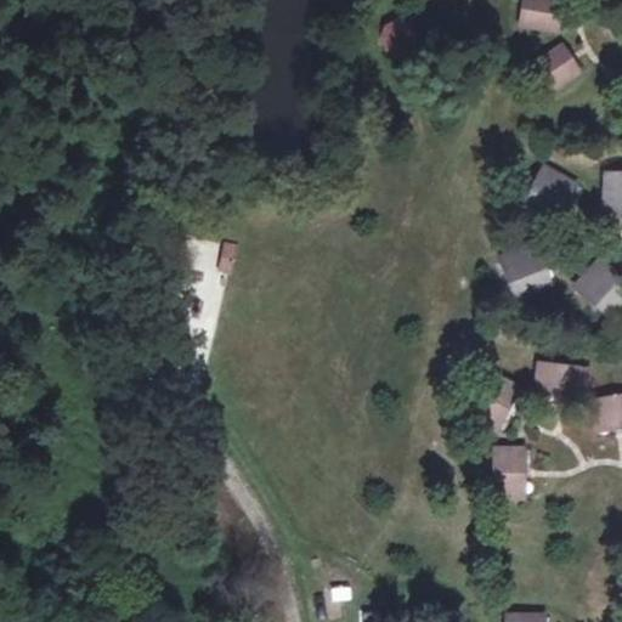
[(554,0),(525,0),(522,21),(550,24),(554,0)]
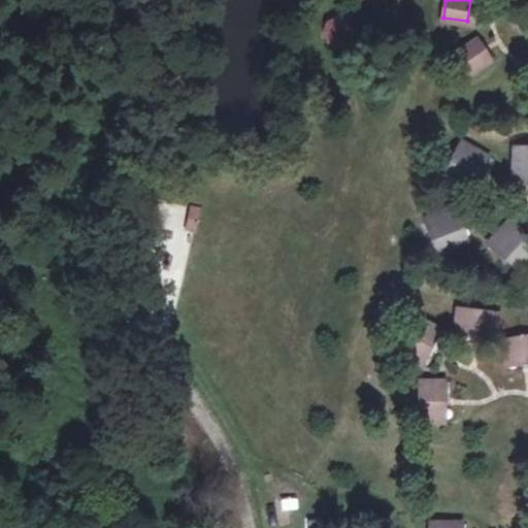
[(322,23),(328,45),(356,39),(350,17),(322,23)]
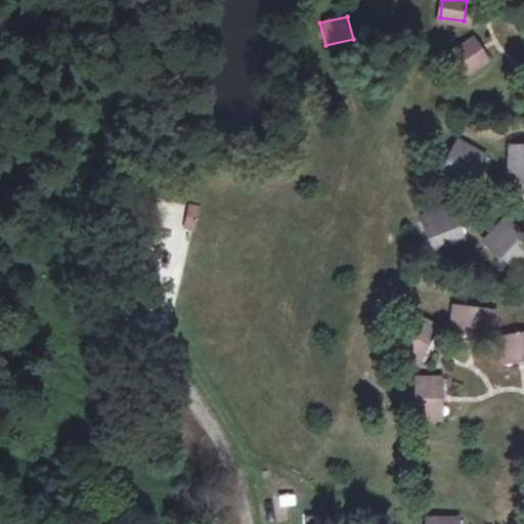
[(483,61),(471,41),(449,52),(463,75),(483,61)]
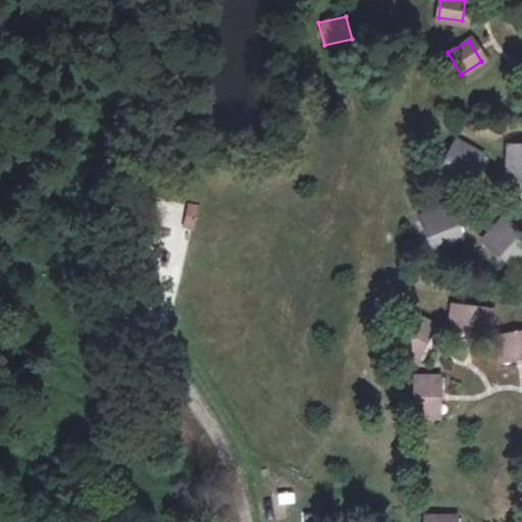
[(480,151),(457,140),(440,170),(464,183),(480,151)]
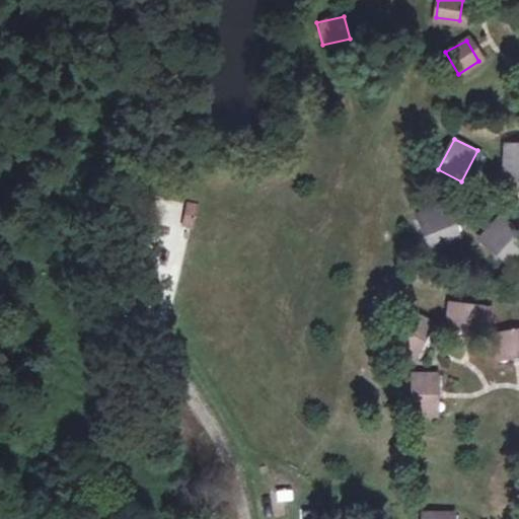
[(518,144),(506,144),(505,169),(518,169),(518,144)]
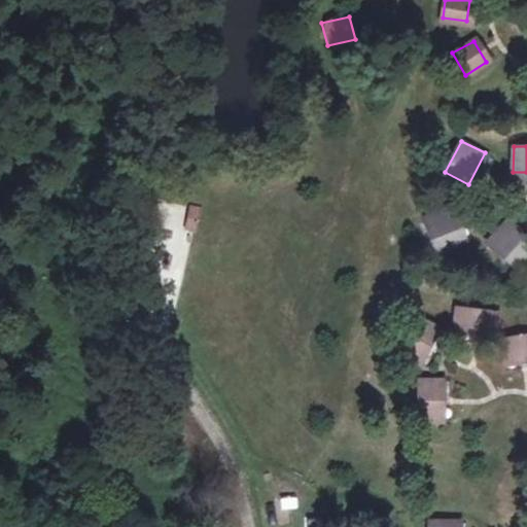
[(197,233),(202,208),(188,205),(183,231),(197,233)]
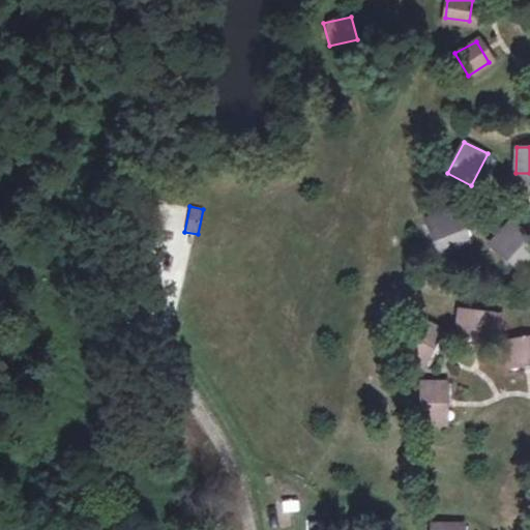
[(465,241),(450,208),(428,217),(441,252),(465,241)]
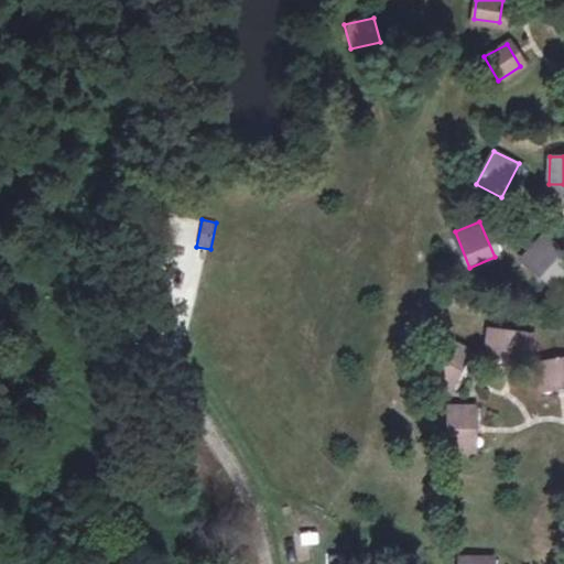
[(563,269),(563,258),(542,238),(524,258),(552,283),(563,269)]
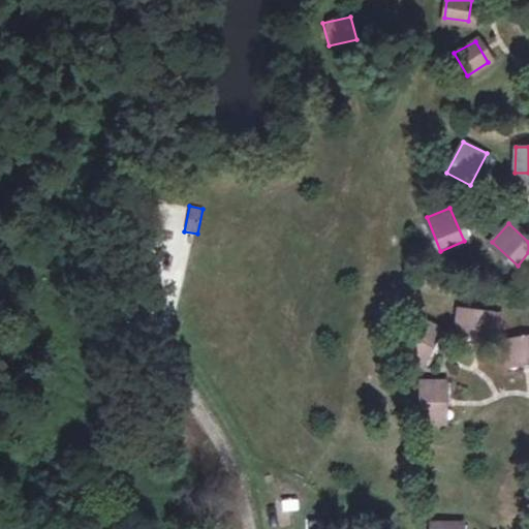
[(502,312),(462,307),(458,327),(497,334),(502,312)]
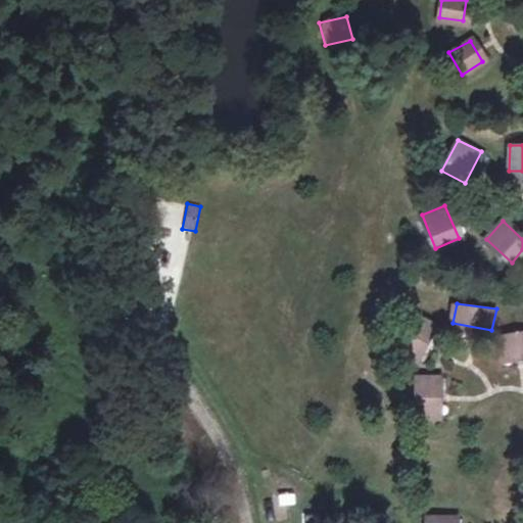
[(432,323),(413,313),(395,349),(415,359),(432,323)]
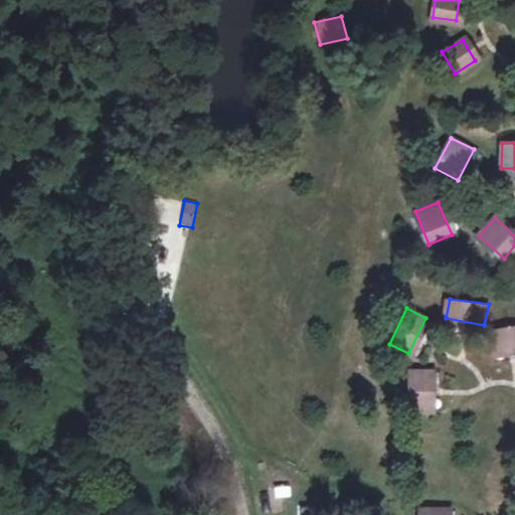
[(514,347),(514,326),(490,330),(494,351),(514,347)]
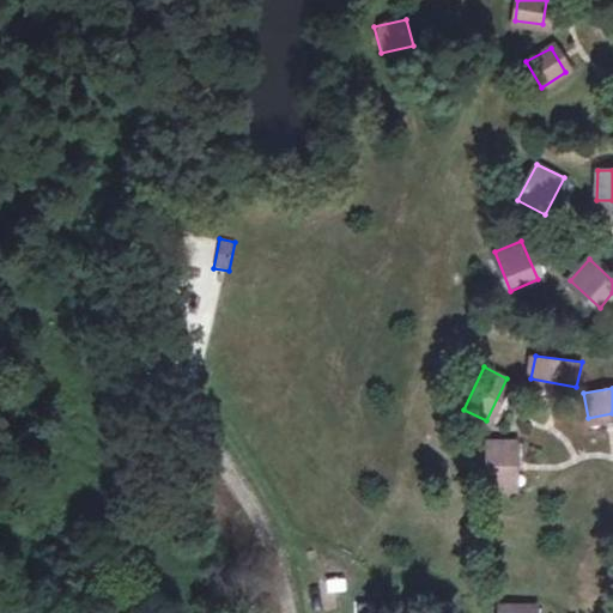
[(513,442),(486,442),(485,490),(513,489),(513,442)]
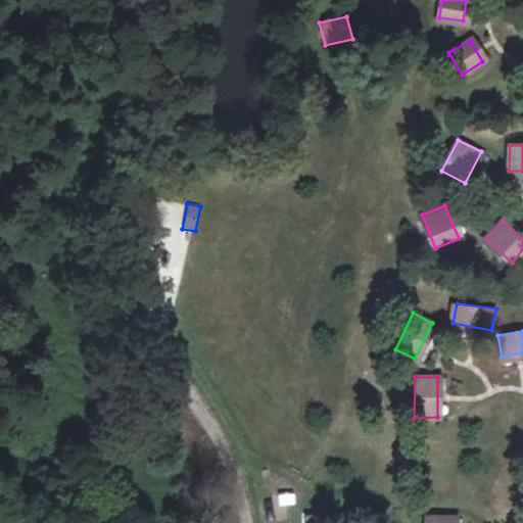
[(265,484),(275,502),(296,489),(286,472),(265,484)]
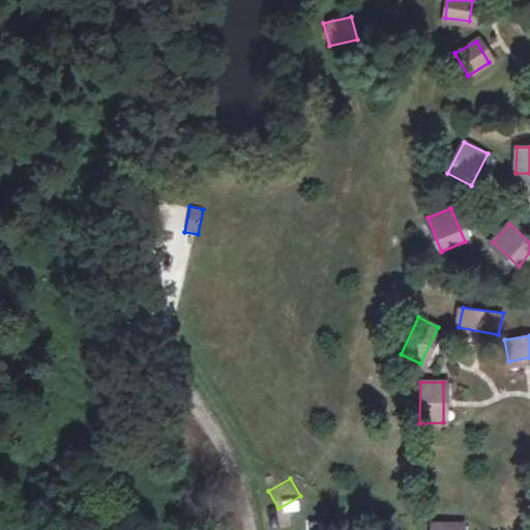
All buildings are outlined.
